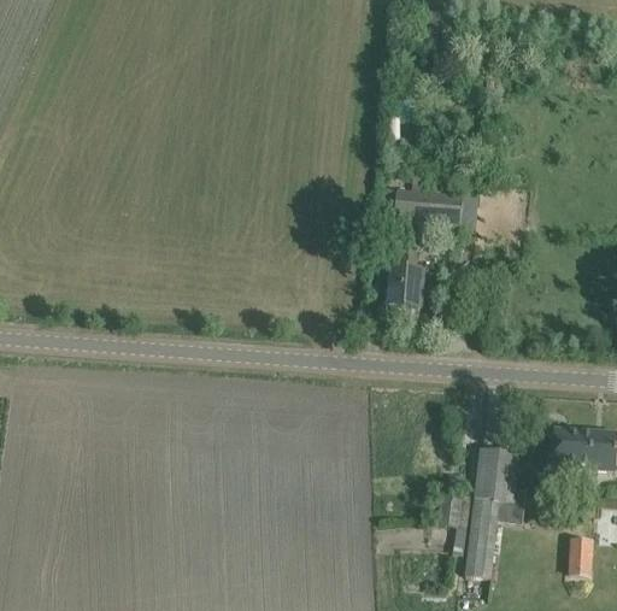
[(395,188),(393,221),(458,227),(462,193),(395,188)]
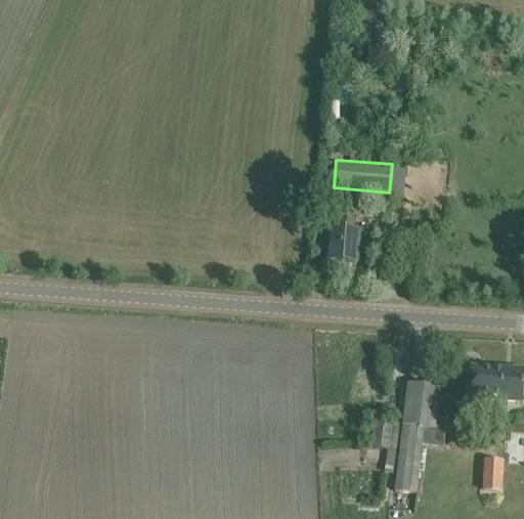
[(332,227),(331,239),(329,259),(356,261),(358,229),(354,229),(355,214),(339,213),(338,227),(332,227)]
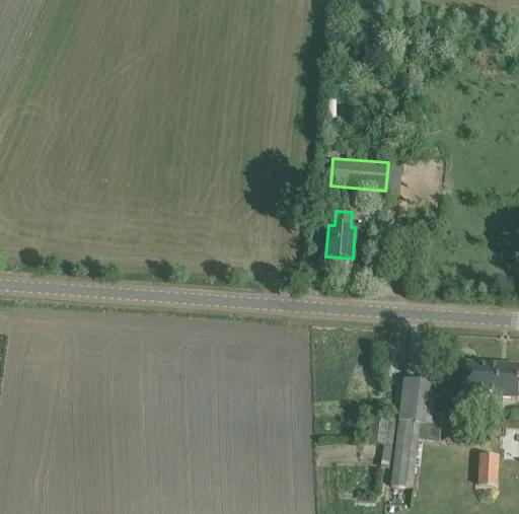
[(463,391),(491,393),(493,361),(465,360),(463,391)]
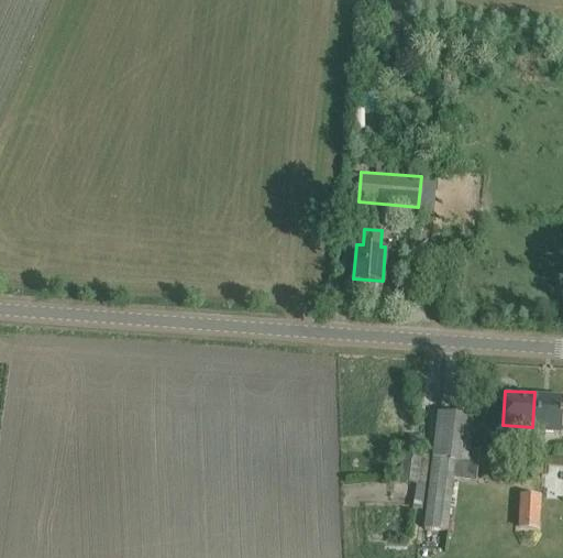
[(562,393),(534,392),(532,427),(561,429),(562,396),(562,393)]
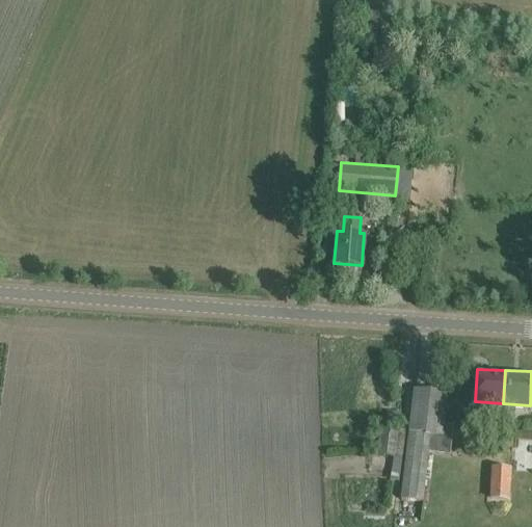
[(414,386),(409,427),(383,424),(380,451),(393,452),(392,464),(404,465),(401,496),(422,498),(429,431),(441,432),(446,390),(414,386)]
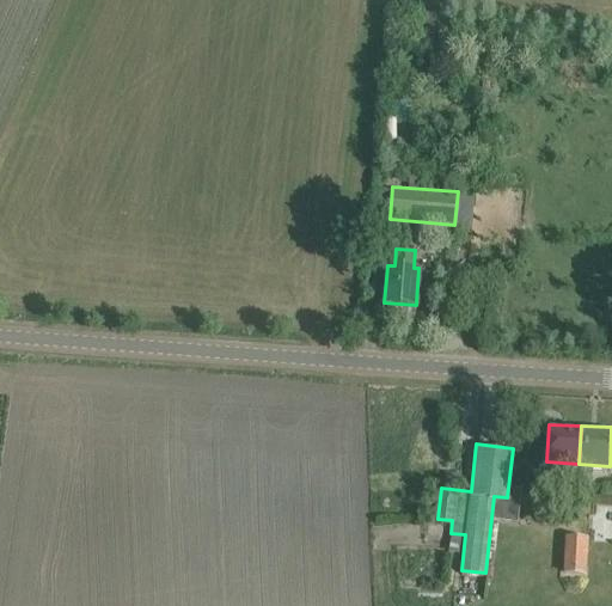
[(595,534),(611,534),(611,499),(597,499),(595,534)]
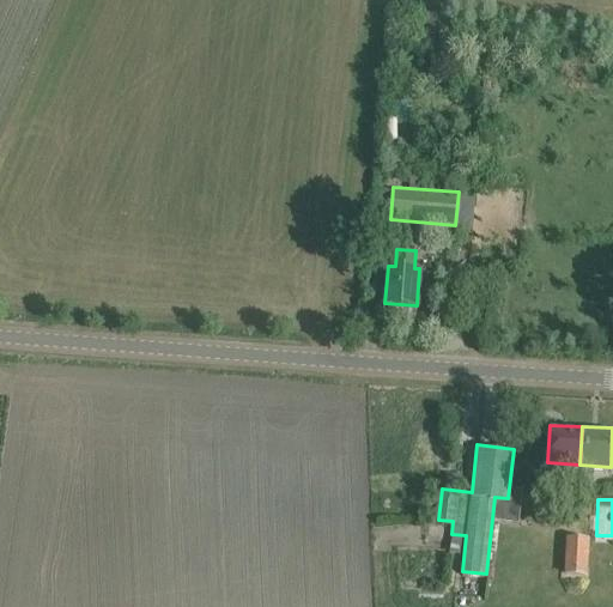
[(587,538),(568,536),(566,569),(584,570),(587,538)]
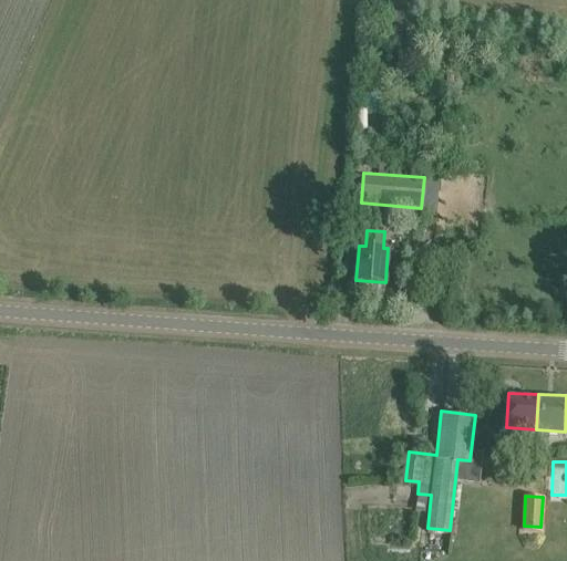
All buildings are outlined.
